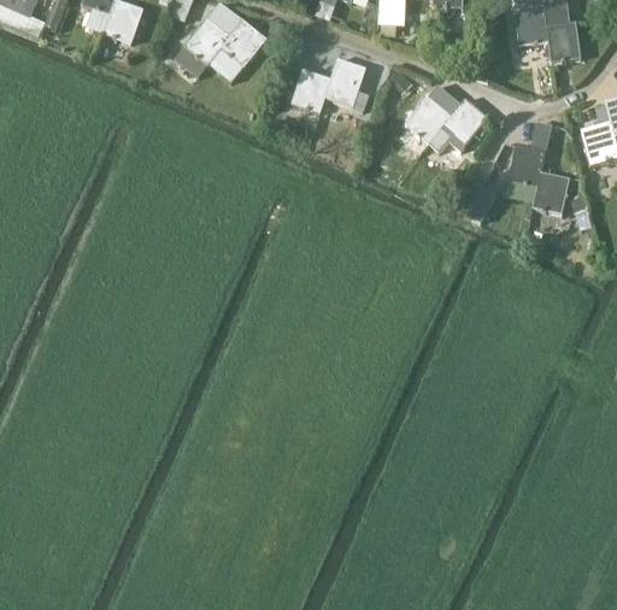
[(54,0),(45,23),(56,28),(66,0),(54,0)]
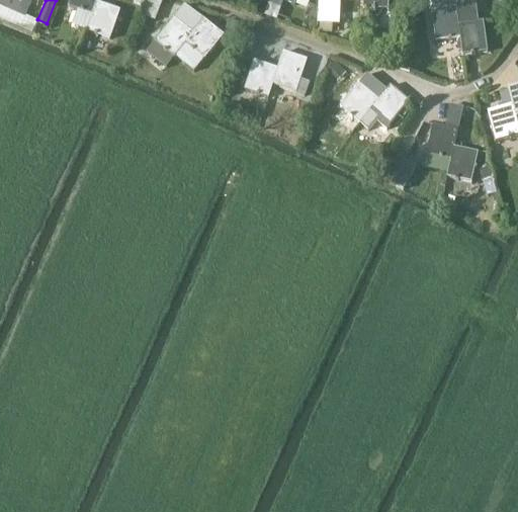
[(70,0),(70,1),(92,10),(93,10),(96,0),(70,0)]
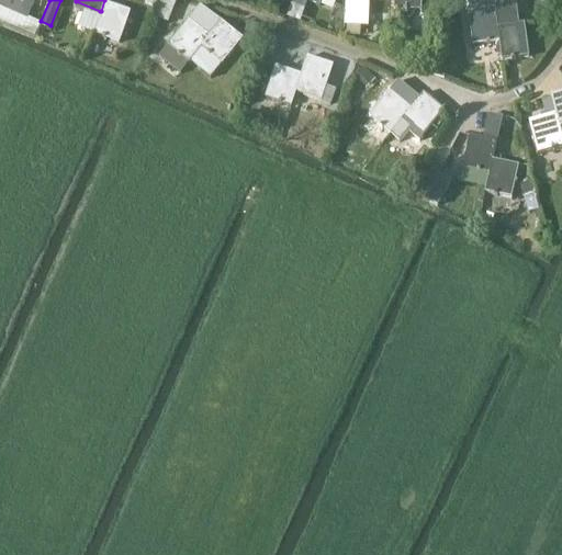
[(101,11),(100,11),(93,29),(120,38),(131,7),(112,0),(104,0),(101,11)]
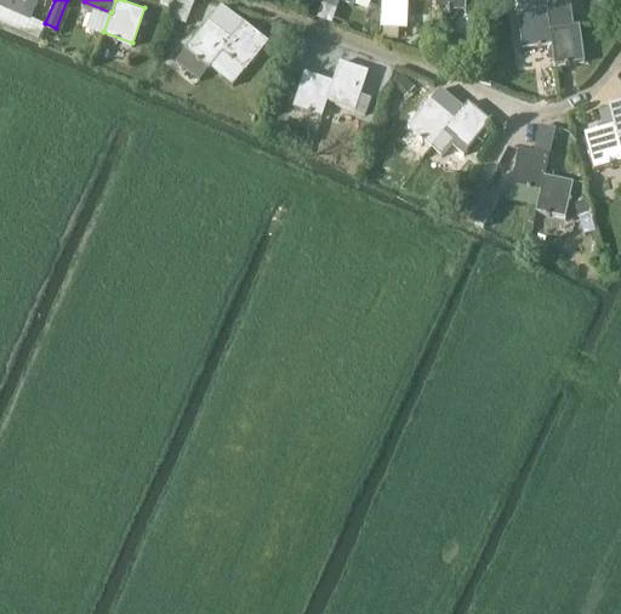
[(382,0),(381,22),(406,23),(408,0),(382,0)]
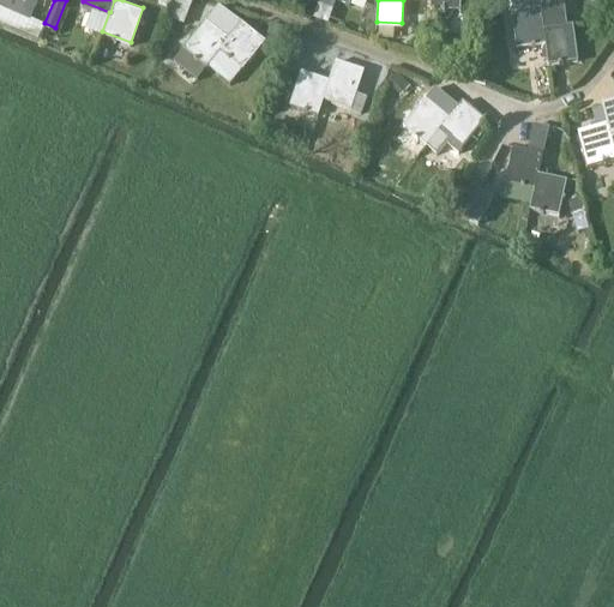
[(546,40),(547,40),(545,25),(542,4),(541,4),(540,0),(512,0),(513,8),(512,8),(517,44),(546,40)]
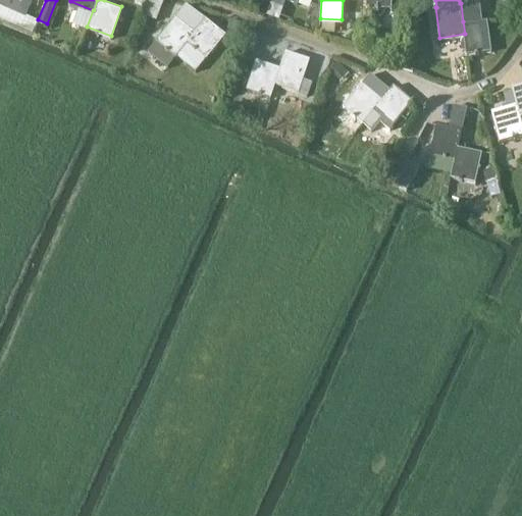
[(463,21),(465,34),(464,34),(467,52),(492,48),(487,17),(482,18),(479,0),(460,0),(460,3),(461,3),(463,21)]
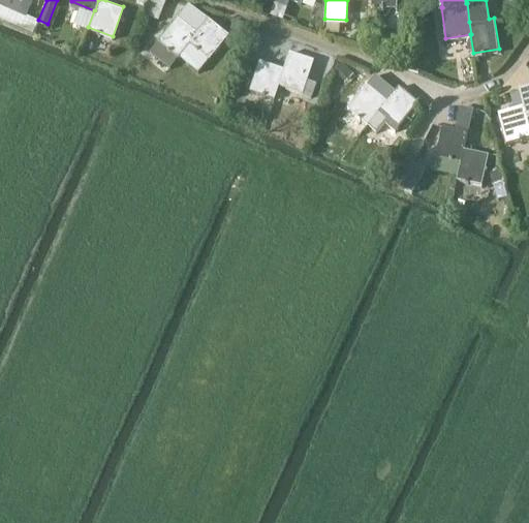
[(178,56),(189,41),(196,31),(208,17),(188,1),(149,49),(169,65),(177,55),(178,56)]
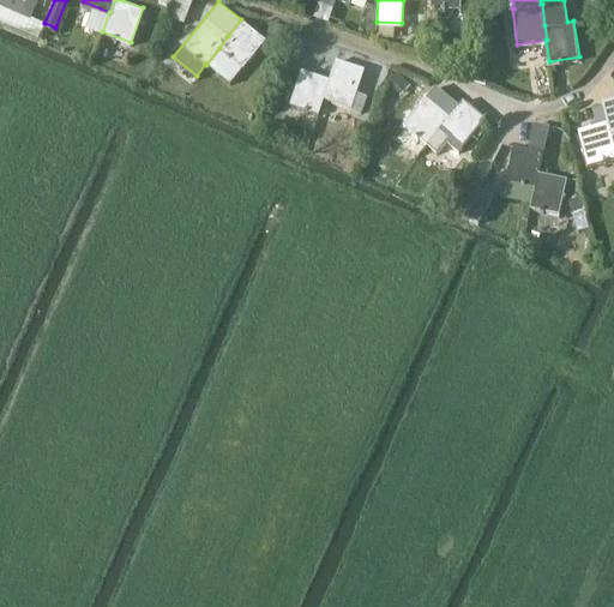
[(288,24),(271,18),(268,29),(283,35),(288,24)]
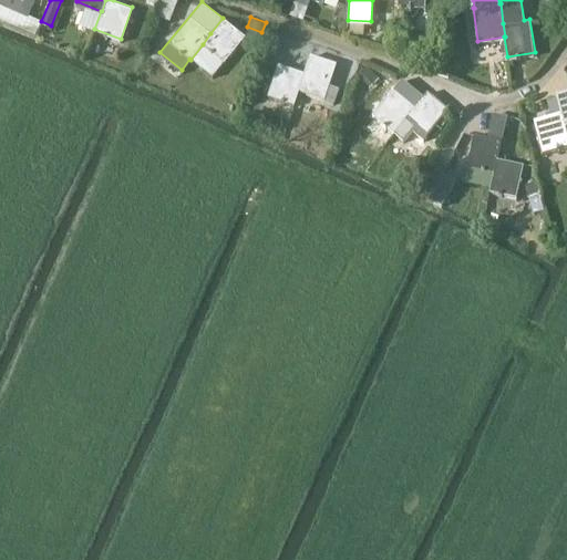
[(203,44),(224,62),(245,35),(223,18),(210,33),(203,44)]
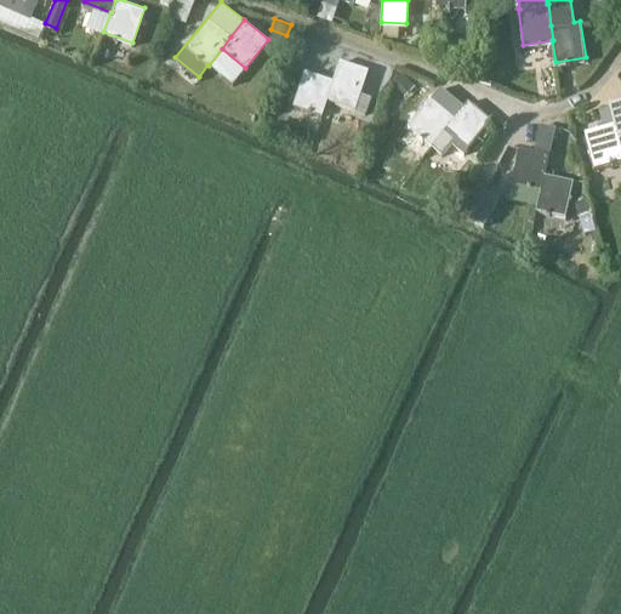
[(297,35),(295,43),(307,47),(309,39),(297,35)]
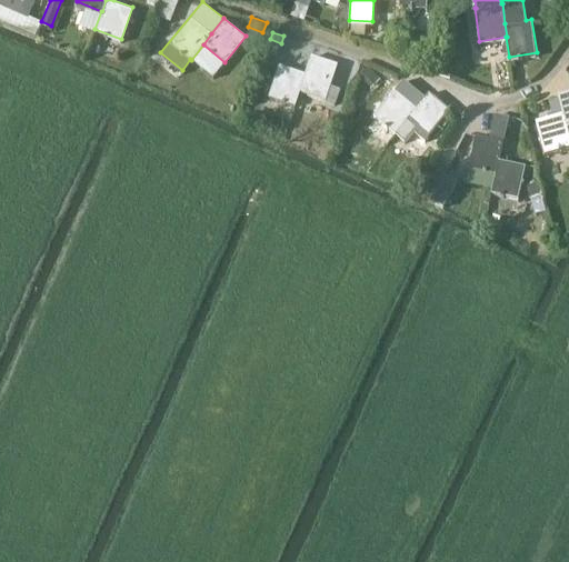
[(306,71),(301,84),(300,88),(326,97),(338,62),(311,52),(305,71),(306,71)]
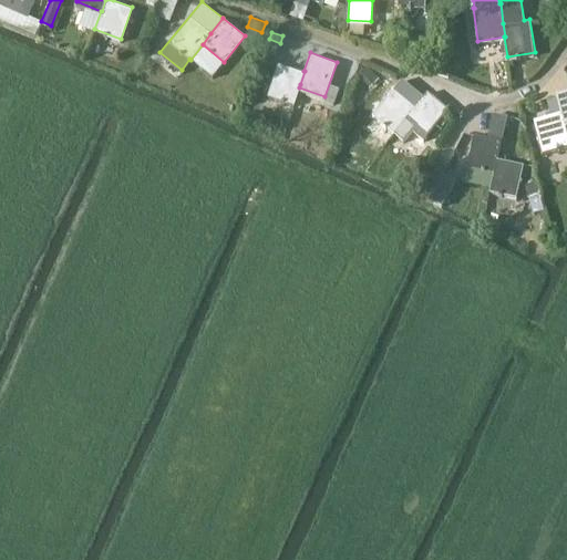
[(278,62),(268,94),(295,103),(299,87),(300,84),(305,71),(303,71),(278,62)]
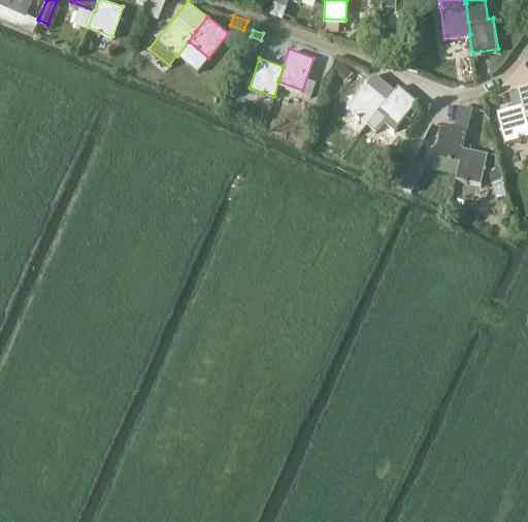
[(342,59),(334,67),(344,76),(352,69),(342,59)]
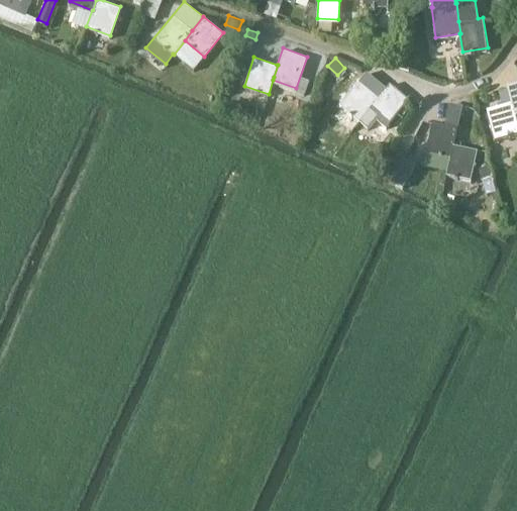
[(340,103),(359,119),(371,106),(371,105),(379,95),(359,79),(340,103)]
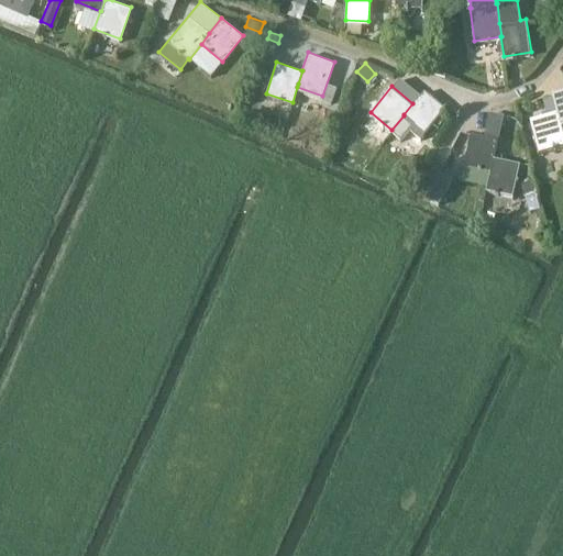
[(553,96),(556,110),(558,110),(561,123),(562,130),(562,88),(552,91),(553,96)]
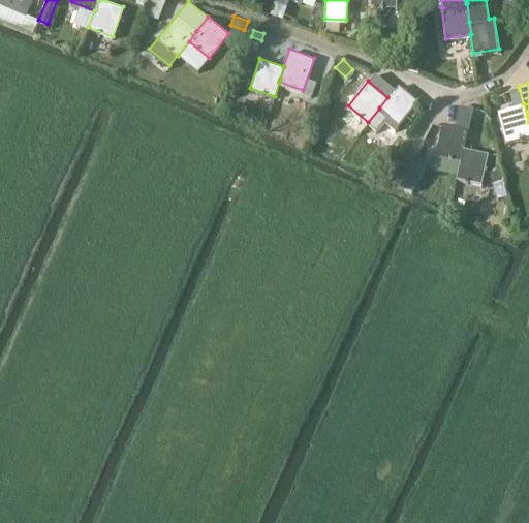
[(379,109),(368,122),(377,129),(389,115),(399,124),(418,100),(399,84),(387,97),(379,108),(379,109)]
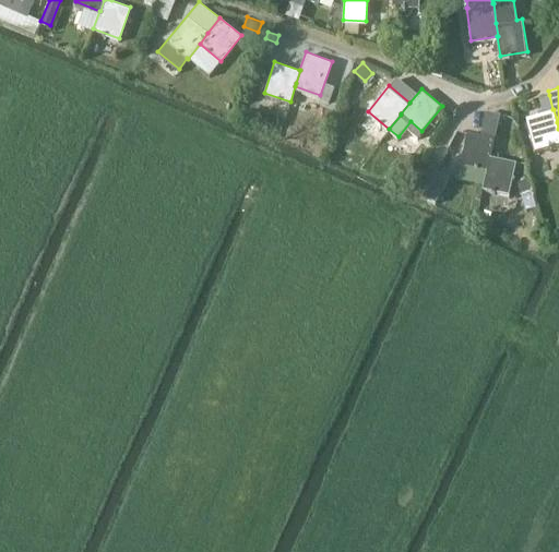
[(554,109),(552,109),(549,95),(539,97),(544,111),(527,116),(535,147),(558,141),(558,129),(557,122),(554,109)]
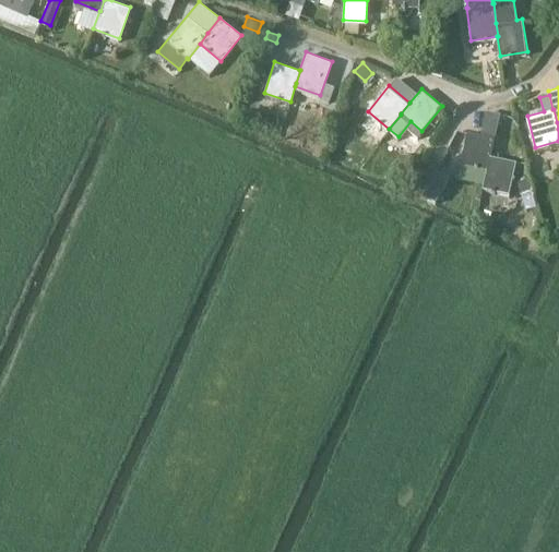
[(500,112),(486,109),(484,121),(498,124),(500,112)]
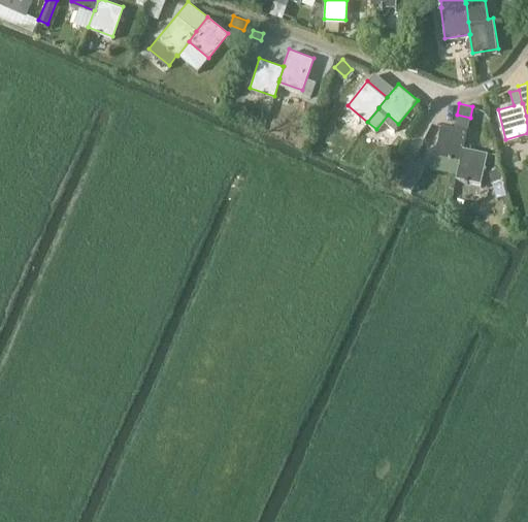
[(435,153),(460,159),(463,145),(467,128),(441,123),(435,153)]
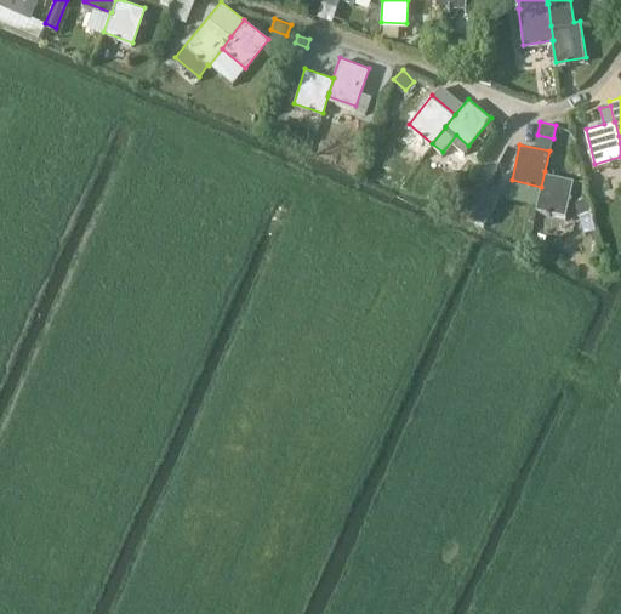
[(541,187),(536,208),(567,214),(574,177),(545,171),(541,187)]
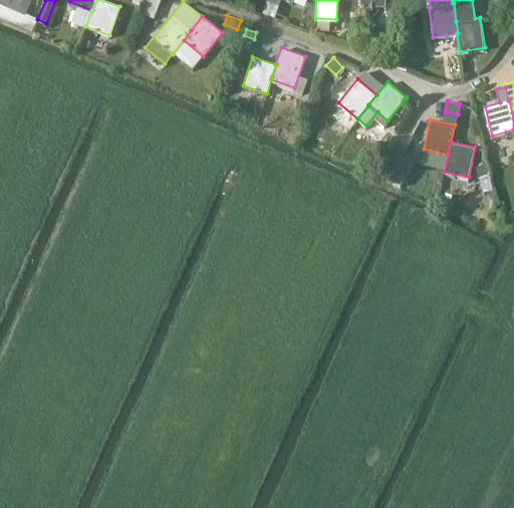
[(367,144),(365,164),(378,165),(380,145),(367,144)]
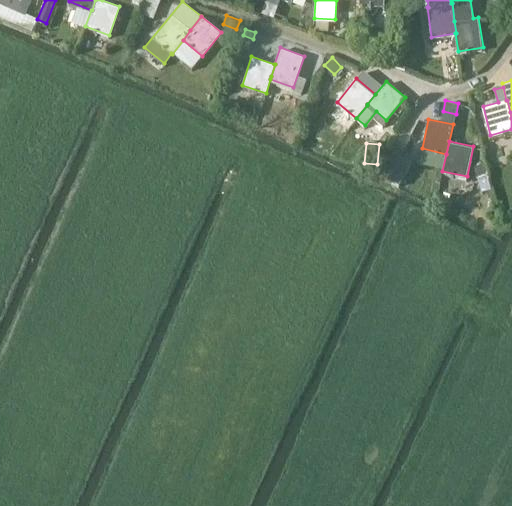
[(400,155),(387,177),(399,184),(412,162),(400,155)]
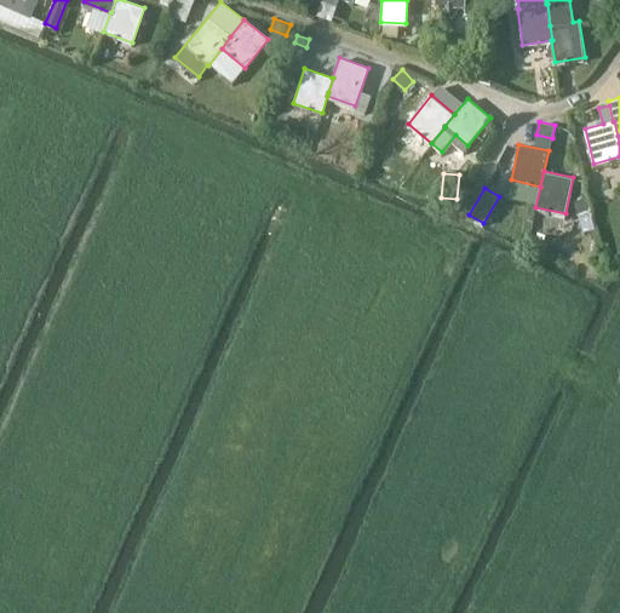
[(584,229),(595,227),(590,207),(591,207),(589,195),(586,195),(585,189),(578,192),(579,198),(574,199),(578,211),(579,211),(584,229)]
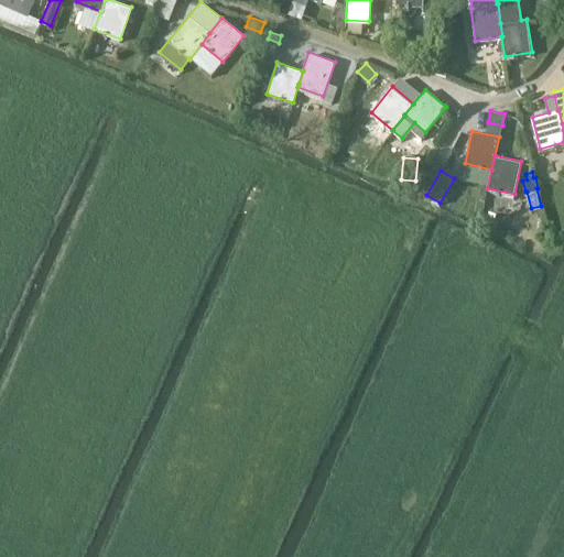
All buildings are outlined.
